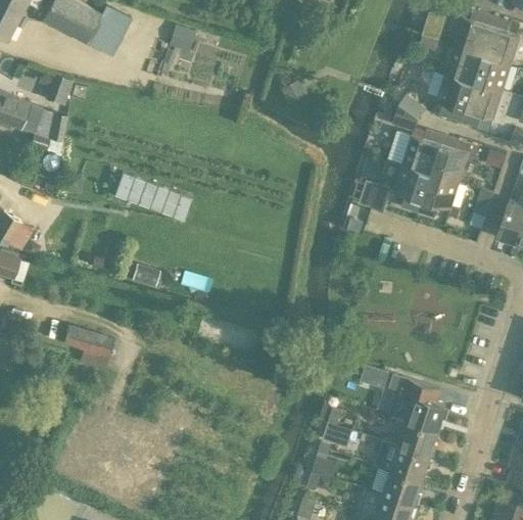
[(36,8),(40,0),(0,0),(0,37),(7,40),(27,3),(36,8)]
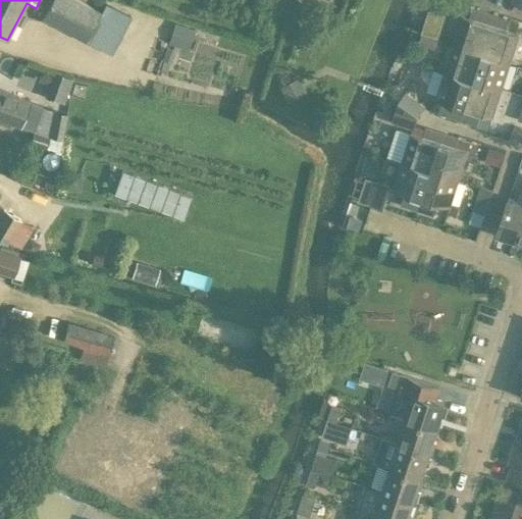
[(111,57),(129,20),(105,8),(101,16),(69,0),(54,0),(43,22),(86,45),(111,57)]
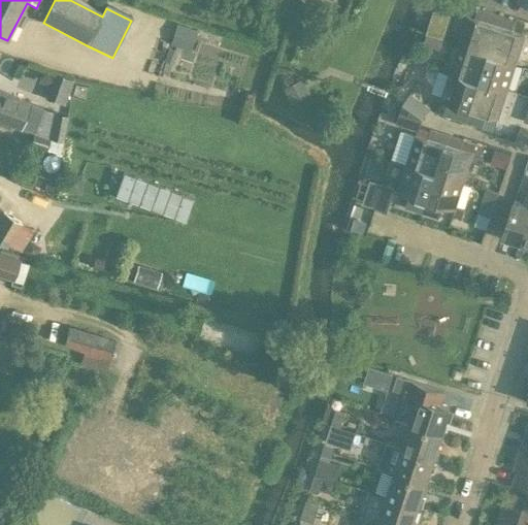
[(469,6),(465,17),(468,18),(474,20),(477,11),(479,9),(469,6)]
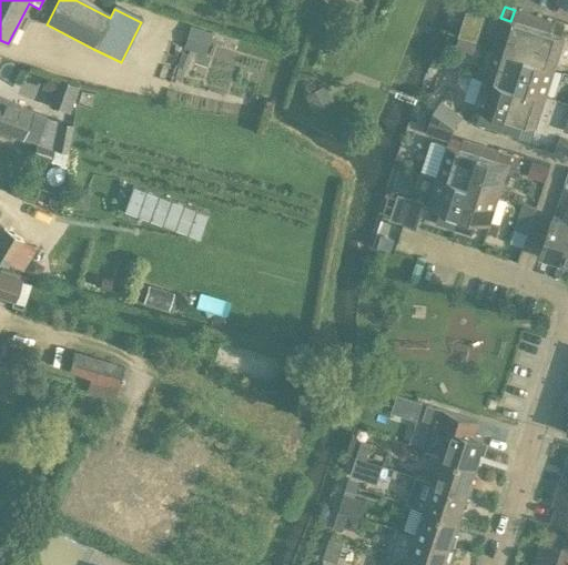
[(525,60),(537,21),(514,12),(510,21),(504,19),(494,50),(525,60)]
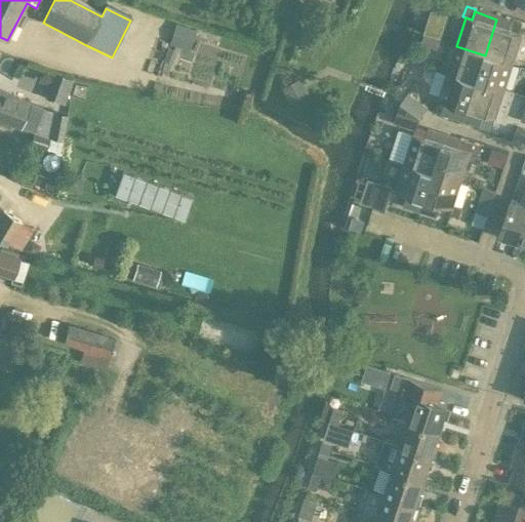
[(514,25),(496,19),(485,55),(513,65),(522,37),(519,36),(511,33),(514,25)]
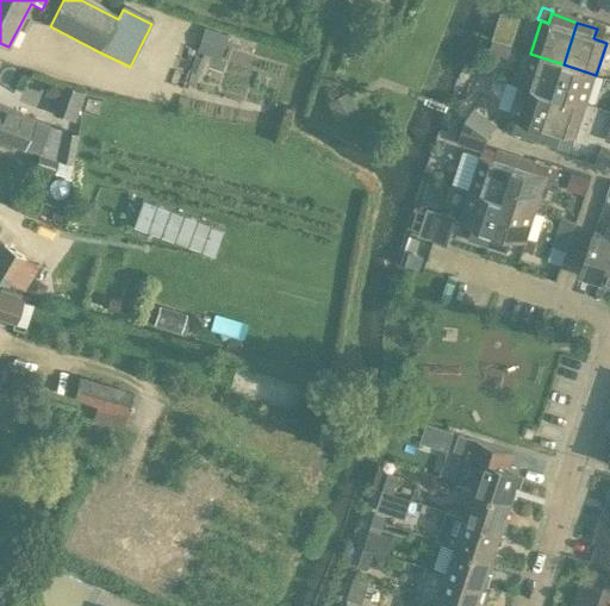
[(597,29),(593,38),(603,42),(607,31),(597,27),(597,29)]
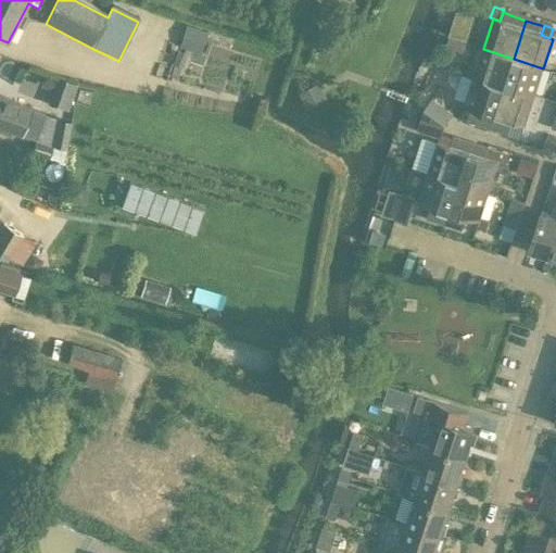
[(206,35),(187,28),(179,49),(200,55),(206,35)]
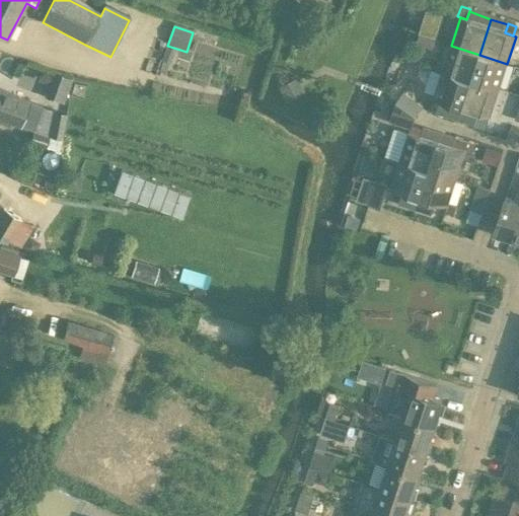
[(432,51),(435,43),(419,38),(416,46),(432,51)]
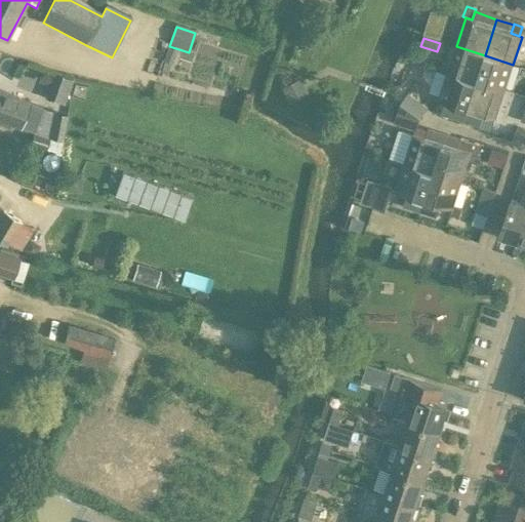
[(476,83),(485,55),(456,46),(447,73),(476,83)]
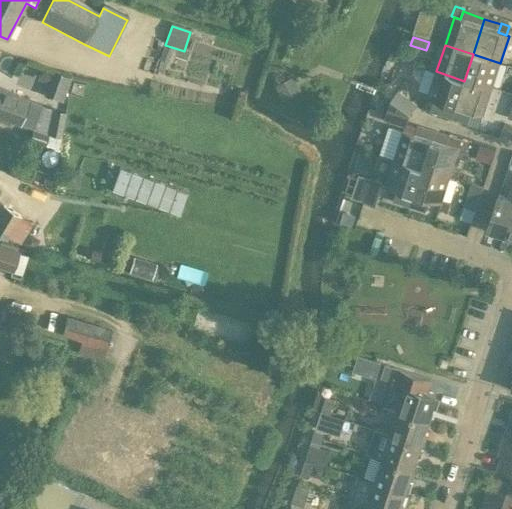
[(163,50),(159,63),(168,66),(172,53),(163,50)]
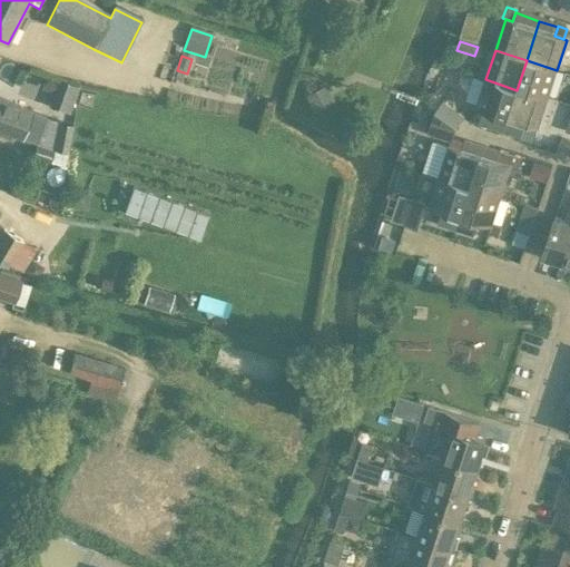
[(557,70),(527,60),(517,90),(547,100),(557,70)]
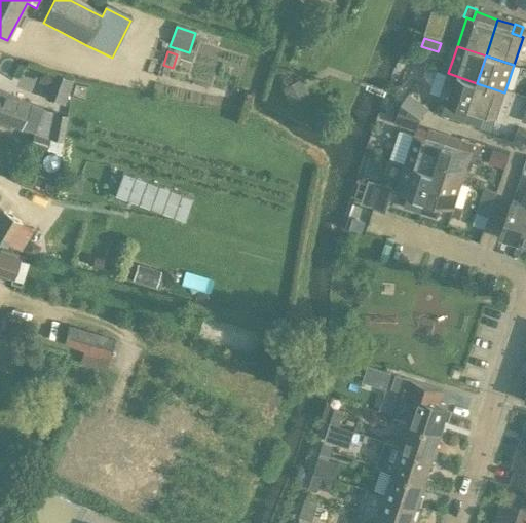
[(477,83),(448,73),(439,102),(444,104),(441,115),(463,123),(477,83)]
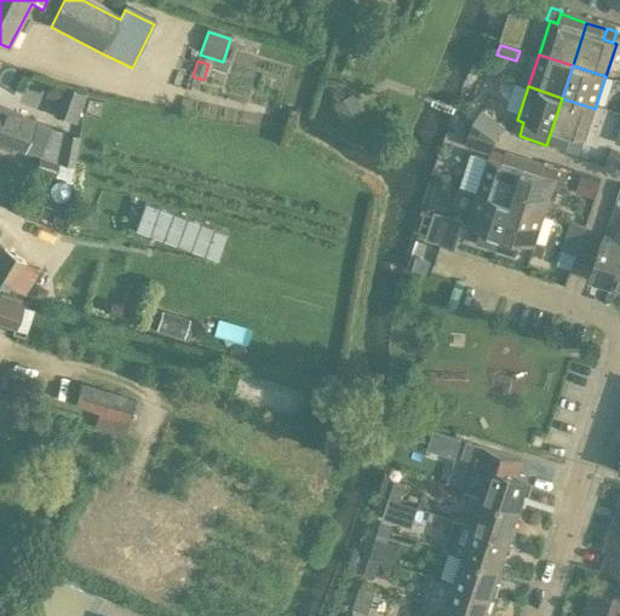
[(62,107),(58,117),(75,125),(86,97),(68,91),(62,107)]
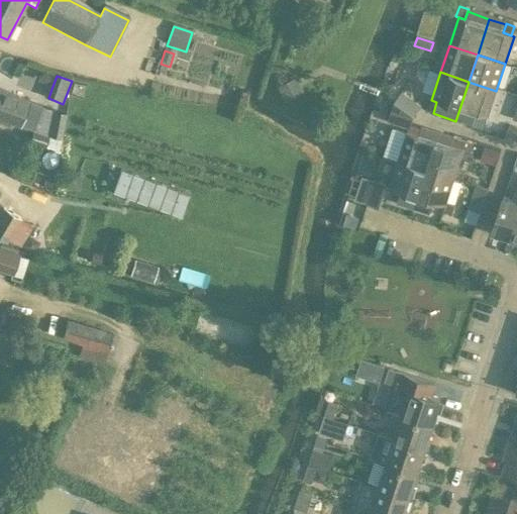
[(487,118),(496,91),(469,82),(455,121),(472,126),(476,115),(487,118)]
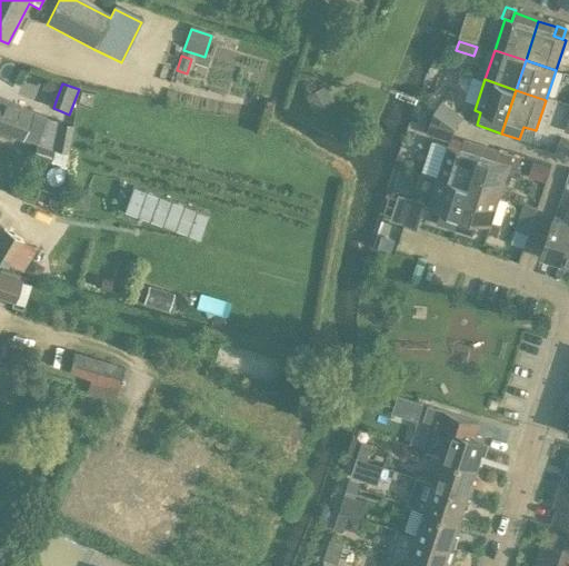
[(316,92),(306,97),(313,113),(323,108),(316,92)]
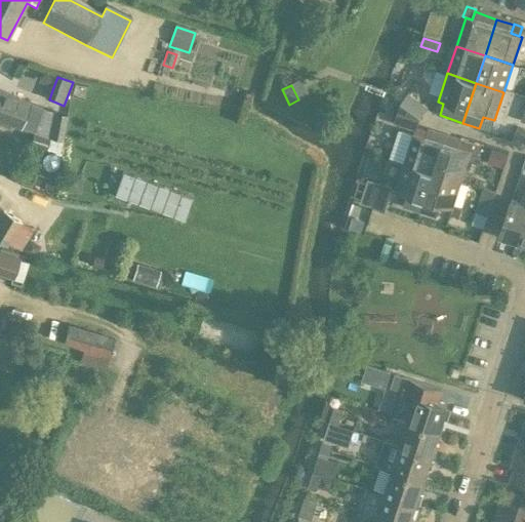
[(67,117),(42,112),(43,111),(29,106),(30,105),(0,93),(0,121),(21,129),(21,128),(49,139),(62,142),(67,117)]
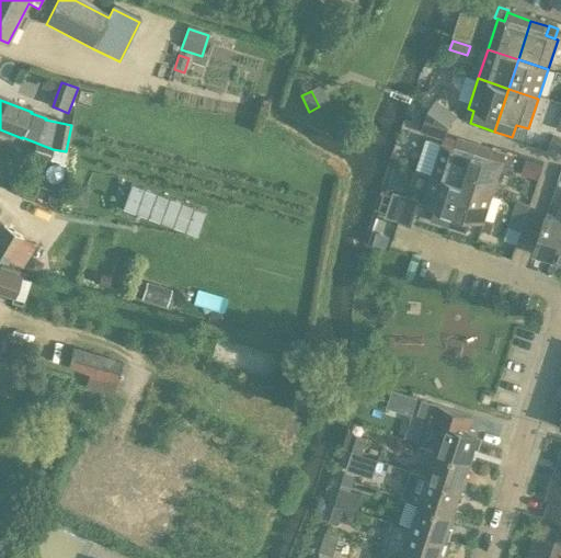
[(426,113),(427,114),(447,128),(456,117),(434,102),(426,113)]
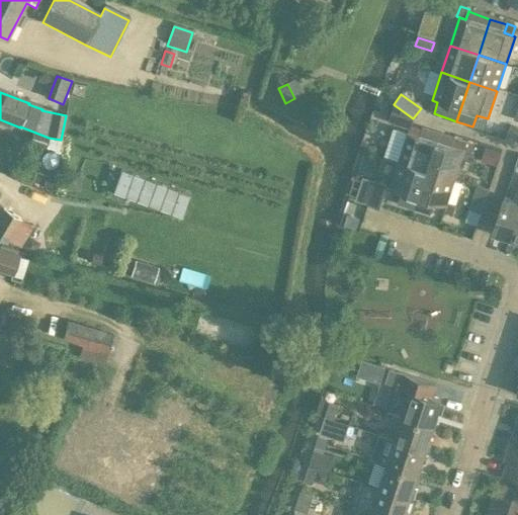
[(413,118),(395,105),(389,124),(411,132),(415,120),(413,118)]
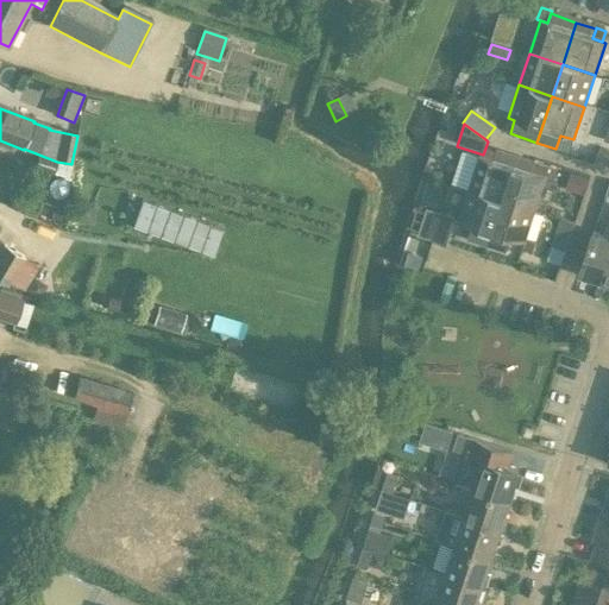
[(466,153),(456,187),(470,191),(502,202),(516,159),(497,153),(494,162),(481,158),(466,153)]
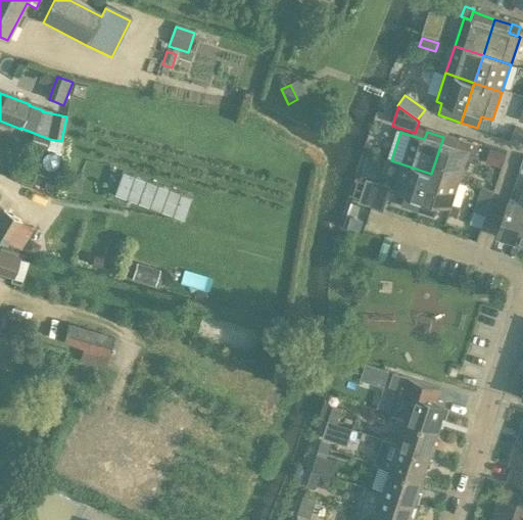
[(62,143),(50,139),(35,135),(31,146),(59,154),(62,143)]
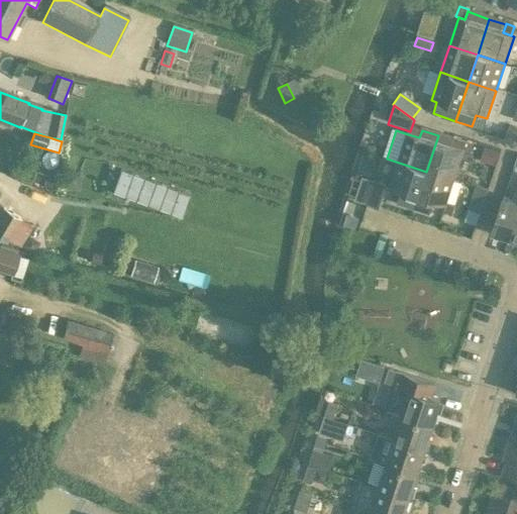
[(454,140),(438,135),(426,172),(454,181),(463,152),(452,148),(453,142),(454,140)]
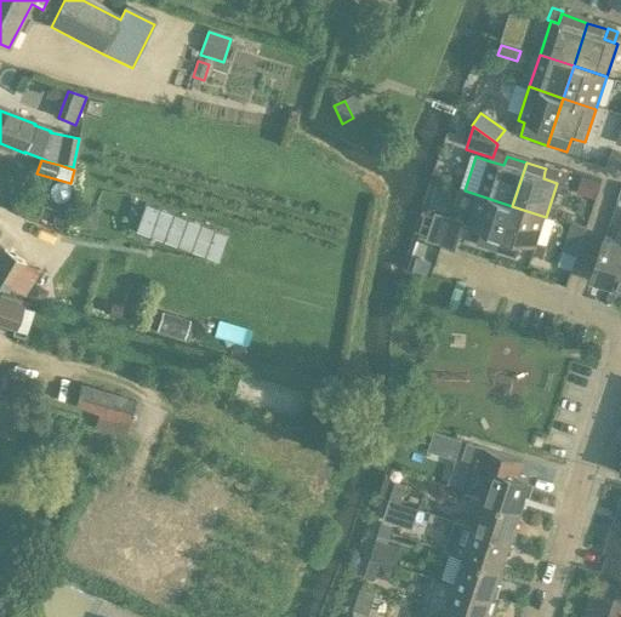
[(545,171),(543,178),(557,183),(559,176),(545,171)]
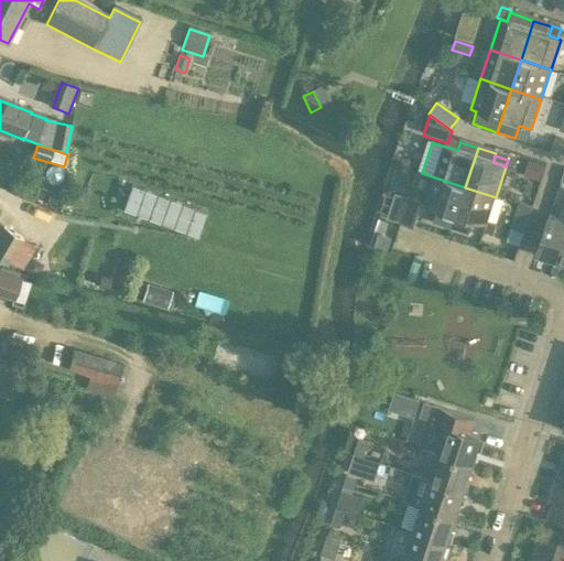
[(524,179),(540,184),(544,170),(529,165),(524,179)]
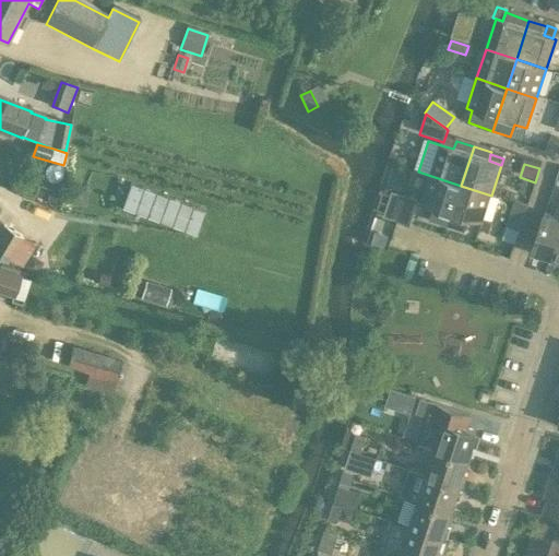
[(461,186),(431,176),(421,205),(435,210),(430,222),(448,227),(461,186)]
